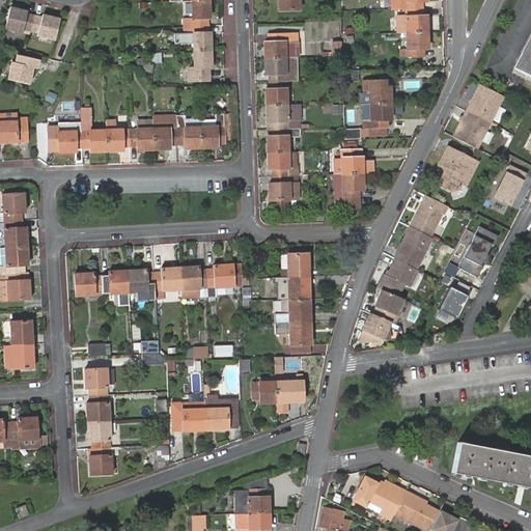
[(299,0),(278,0),(278,11),(300,10),(299,0)]
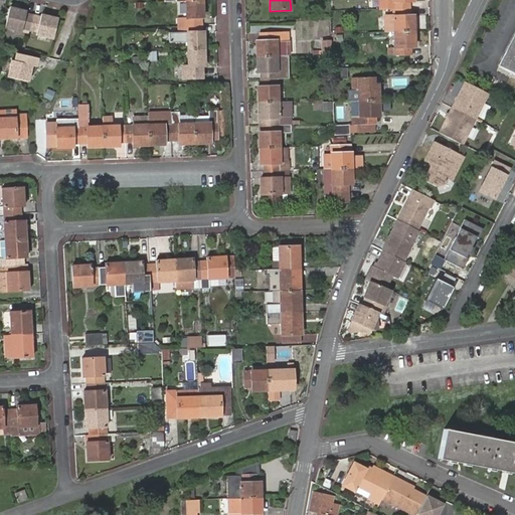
[(413,0),(379,0),(380,10),(392,9),(410,9),(409,1),(413,1),(413,0)]
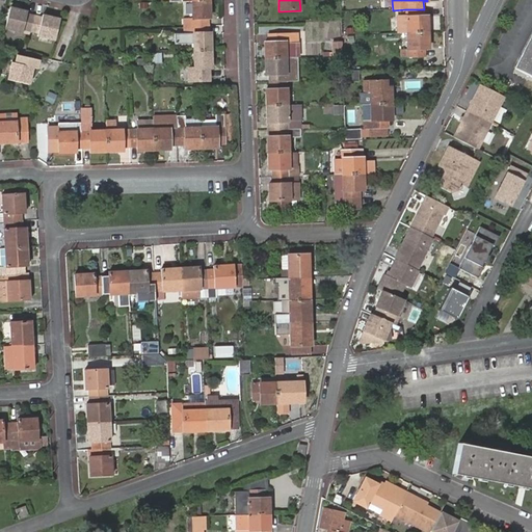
[(184,20),(184,27),(208,26),(208,19),(210,19),(210,1),(191,1),(192,19),(184,20)]
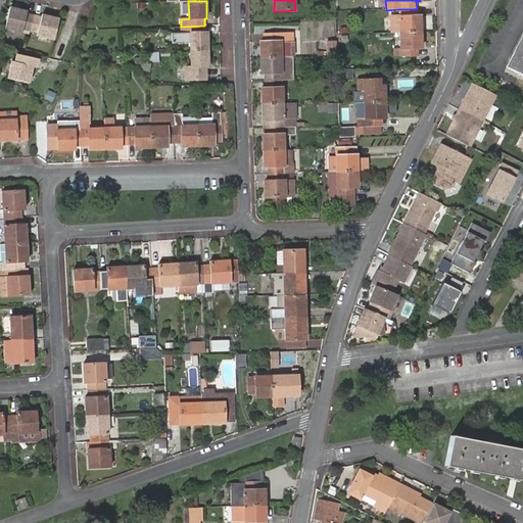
[(30,32),(34,17),(27,15),(27,13),(9,9),(4,31),(20,35),(21,30),(30,32)]
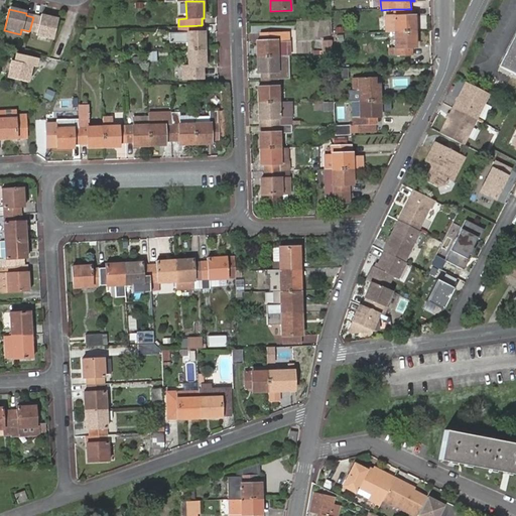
[(385,16),(385,33),(394,32),(415,31),(415,16),(411,15),(411,9),(393,9),(394,16),(385,16)]
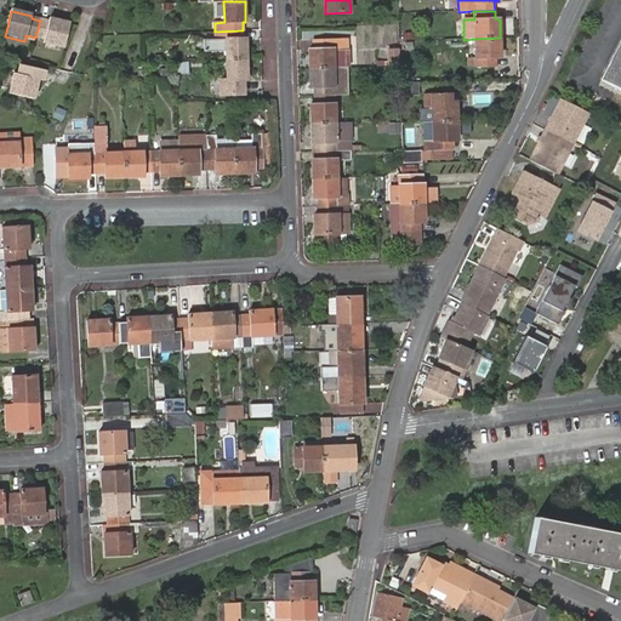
[(50,23),(40,21),(35,38),(44,39),(43,45),(64,51),(70,24),(50,20),(50,23)]
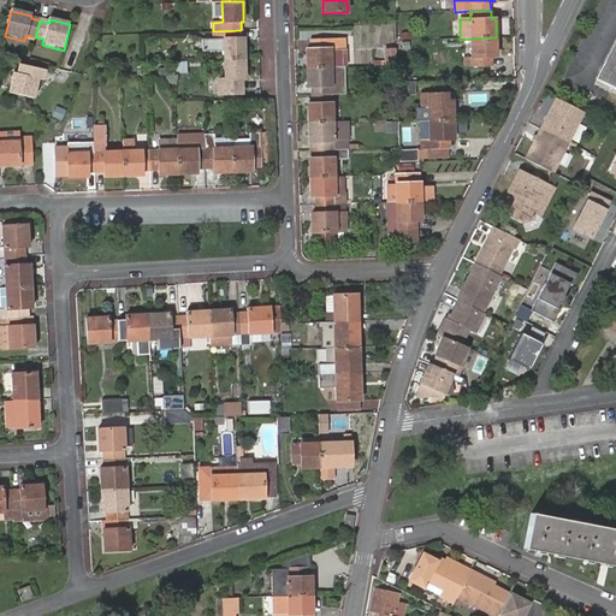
[(392,46),(392,25),(355,25),(355,63),(372,63),(372,46),(392,46)]
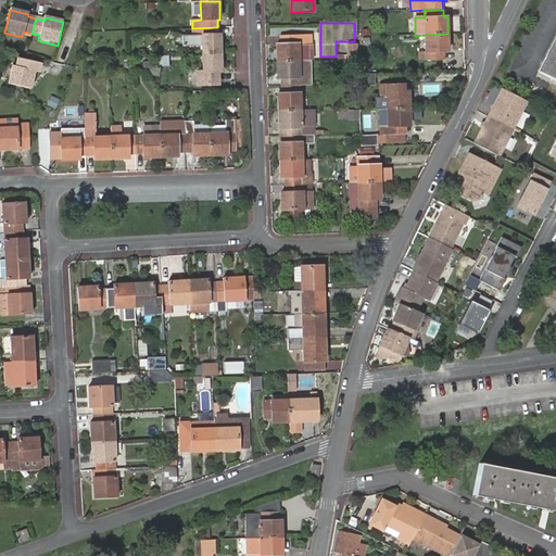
[(217,27),(192,28),(192,36),(182,36),(184,47),(202,46),(203,54),(220,53),(220,35),(218,34),(217,27)]
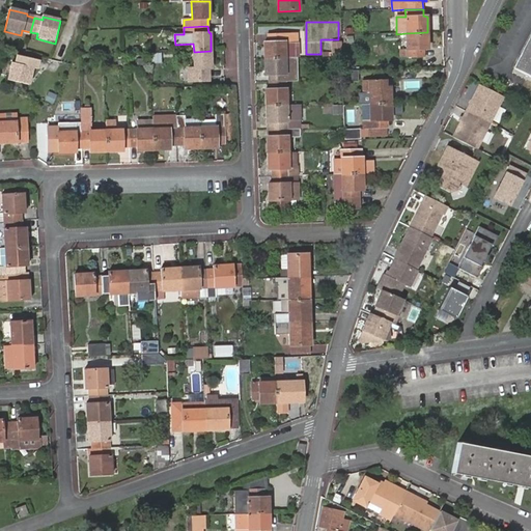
[(427,32),(406,33),(407,56),(424,56),(424,48),(428,48),(427,32)]
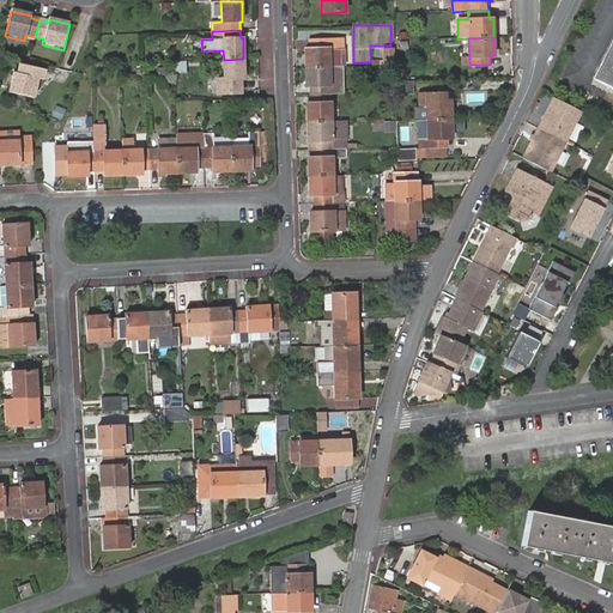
[(304,49),(304,68),(341,67),(345,67),(345,50),(345,40),(329,40),(308,40),(308,49),(304,49)]
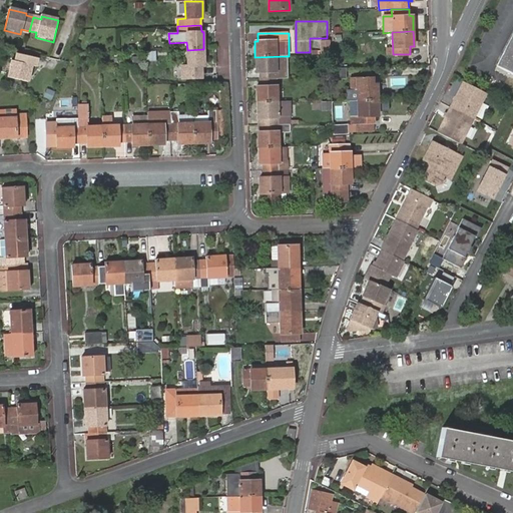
[(512,38),(499,66),(512,73),(512,38)]
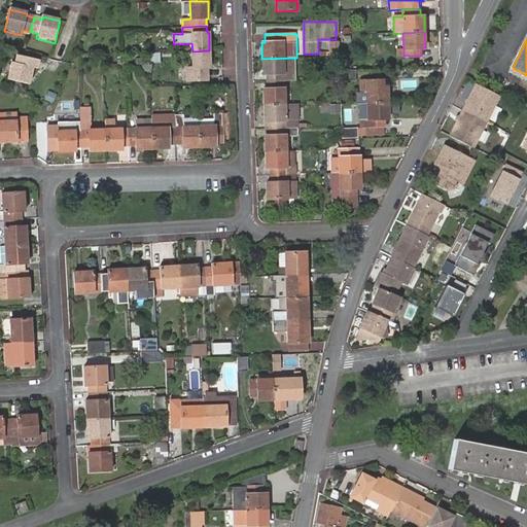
[(209,50),(192,51),(194,76),(208,76),(208,69),(210,69),(209,50)]
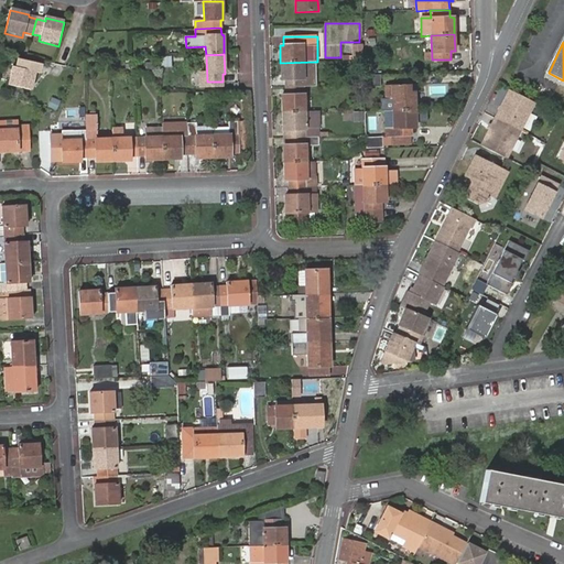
[(32,93),(38,75),(32,73),(34,65),(19,62),(17,69),(13,68),(9,86),(32,93)]
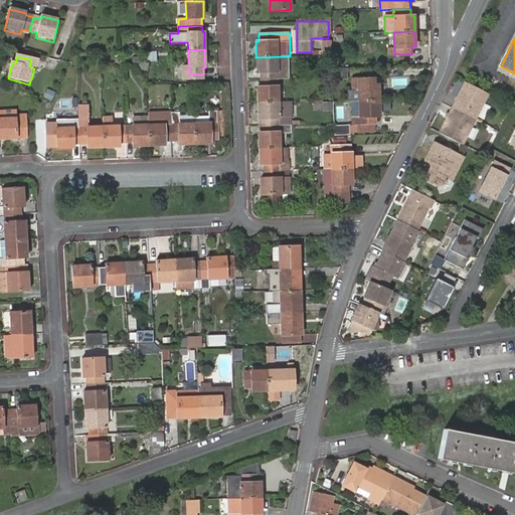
[(261,73),(261,79),(277,79),(288,78),(287,56),(255,57),(256,73),(261,73)]
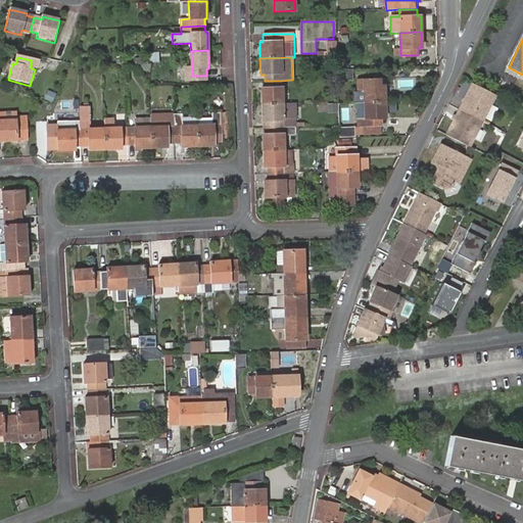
[(70,63),(68,80),(77,80),(79,64),(70,63)]
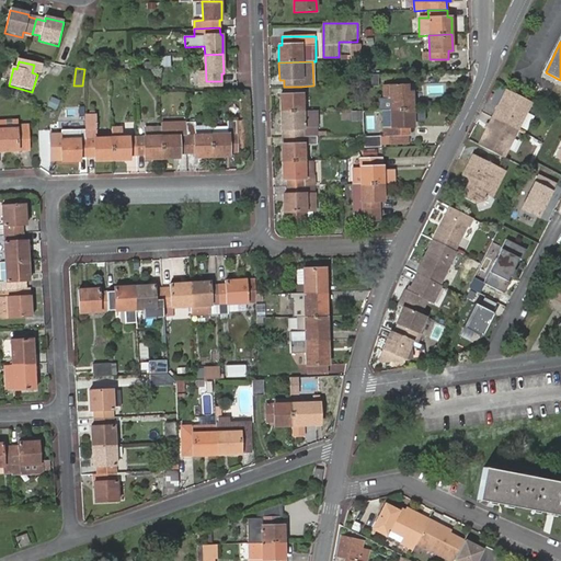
[(361,73),(361,84),(361,87),(378,86),(378,73),(361,73)]
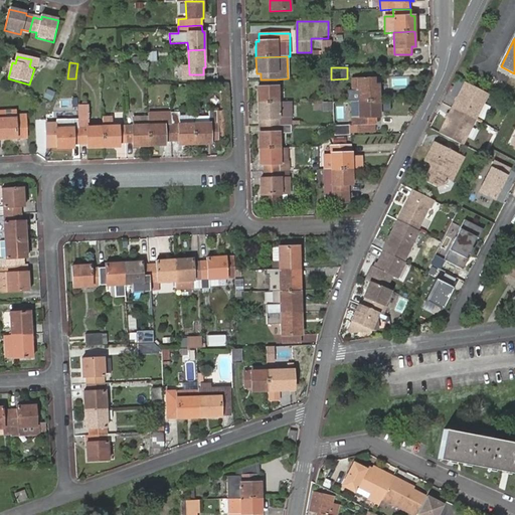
[(358,102),(378,101),(378,84),(374,84),(374,78),(352,78),(352,91),(357,91),(358,102)]
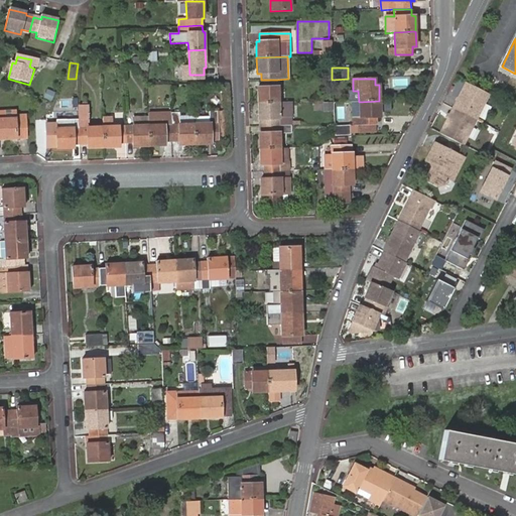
[(258,87),(258,103),(278,103),(277,80),(261,80),(261,87),(258,87)]
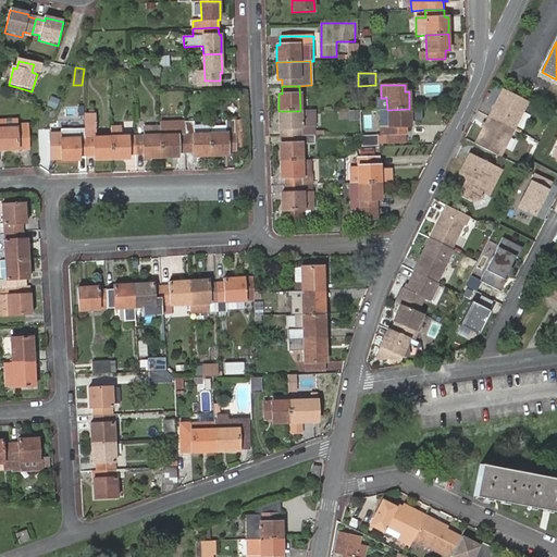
[(475,145),(498,157),(527,101),(504,89),(475,145)]
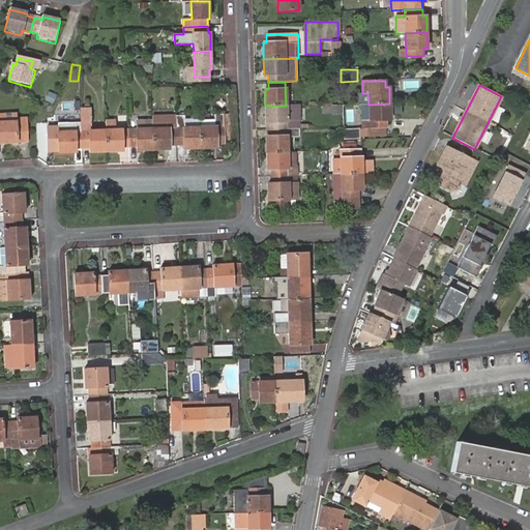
[(357,94),(357,105),(362,105),(369,105),(367,93),(362,93),(357,94)]
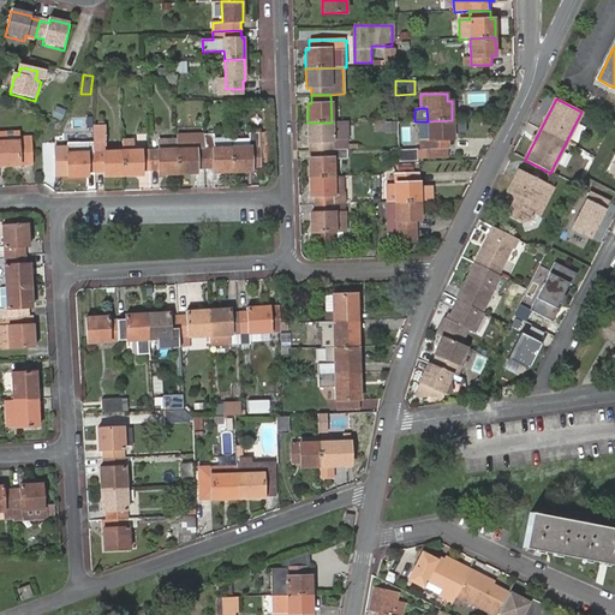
[(453,139),(452,120),(428,121),(421,121),(422,148),(448,148),(448,139),(453,139)]
